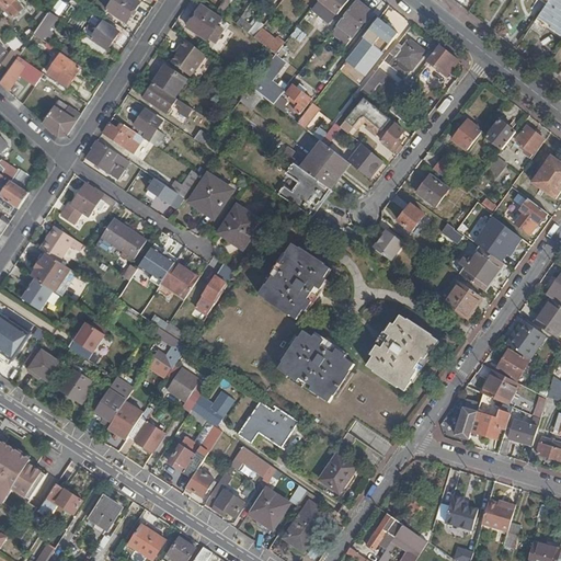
[(0,0),(0,7),(11,21),(23,10),(15,0),(0,0)]
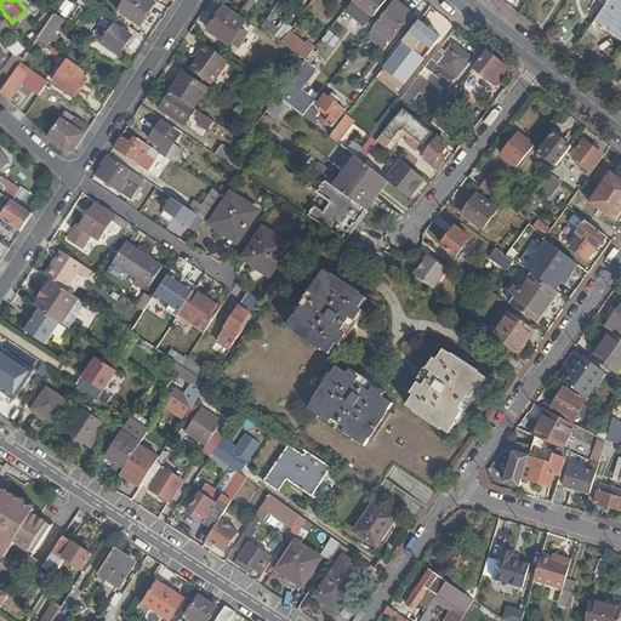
[(68,17),(77,4),(69,0),(66,0),(60,11),(68,17)]
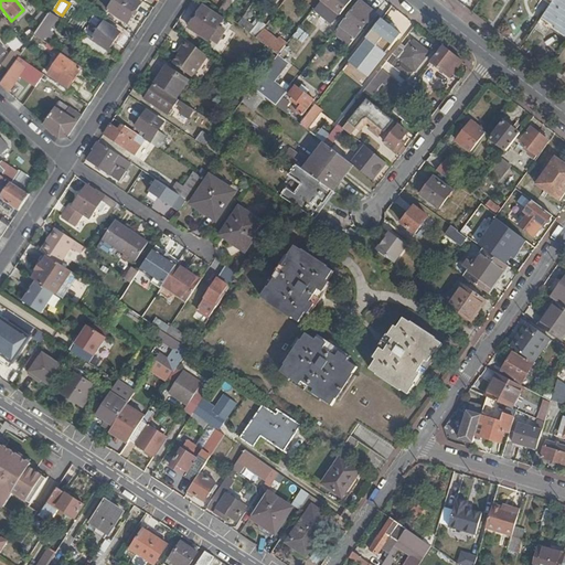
[(139,4),(131,0),(114,0),(106,11),(126,24),(139,4)]
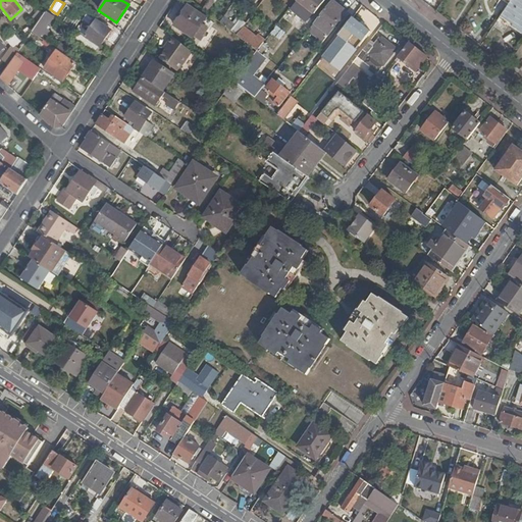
[(315,14),(325,1),(324,0),(298,0),(297,1),(315,14)]
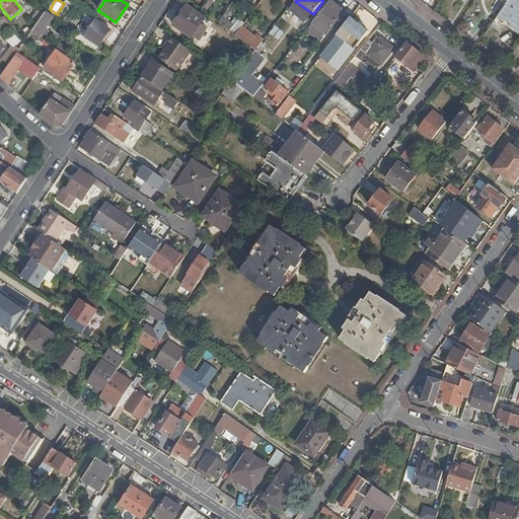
[(518,0),(507,0),(506,1),(497,15),(510,23),(509,26),(518,32),(518,31),(518,0)]
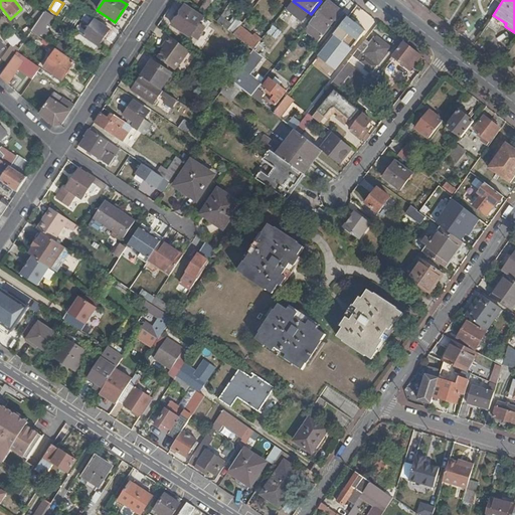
[(332,7),(326,2),(310,22),(325,34),(342,13),(333,5),(332,7)]
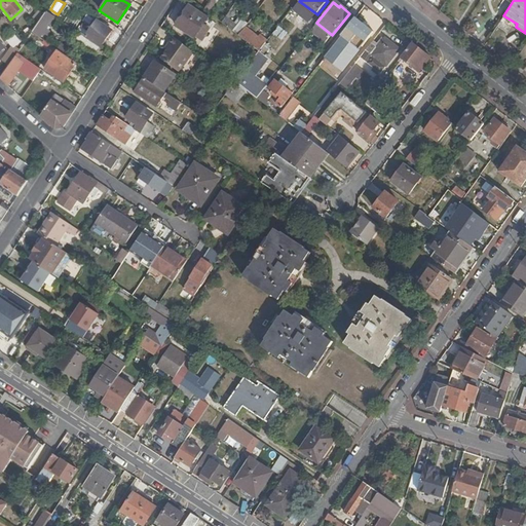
[(208,21),(190,8),(176,28),(194,40),(208,21)]
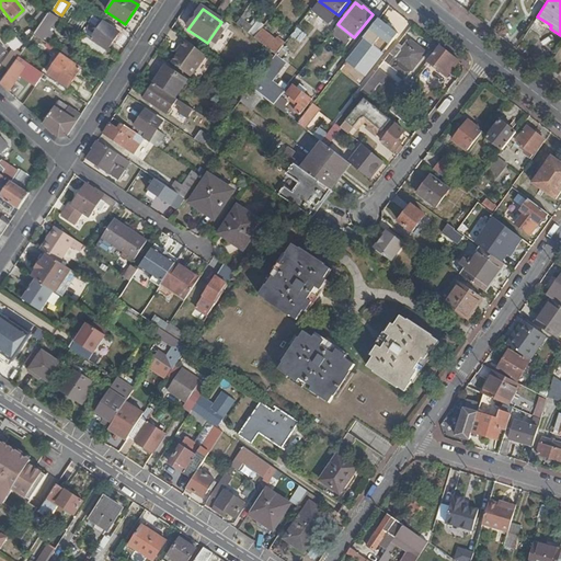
[(247,9),(236,25),(253,39),(260,31),(251,23),(248,27),(243,24),(252,13),(247,9)]
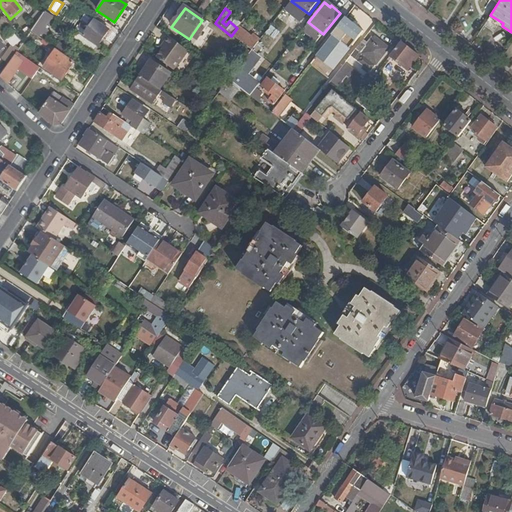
[(44,12),(42,15),(31,31),(39,37),(43,33),(46,35),(49,31),(46,28),(54,17),(45,11),(44,12)]
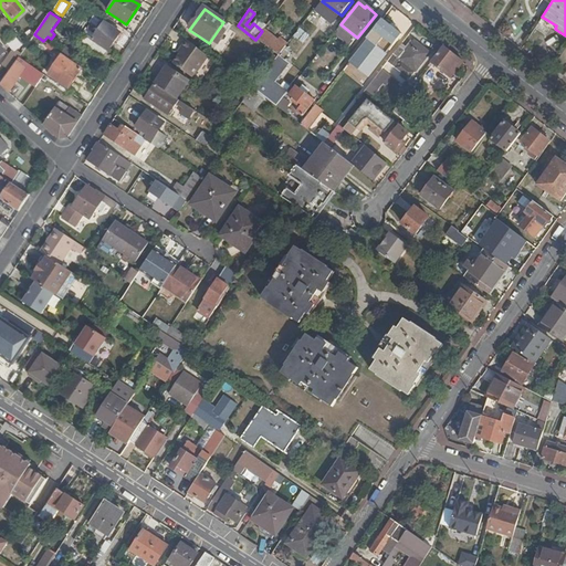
[(383,20),(369,37),(362,46),(367,51),(373,43),(376,45),(383,38),(394,46),(402,35),(383,20)]
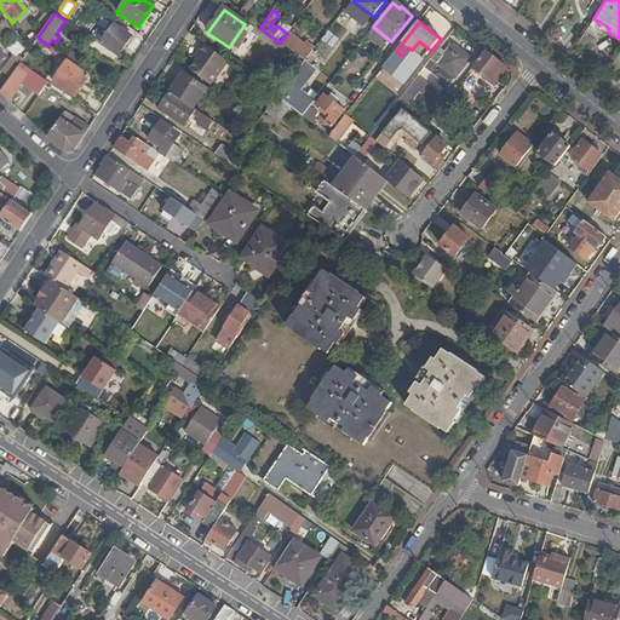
[(118,56),(131,36),(114,26),(101,44),(118,56)]
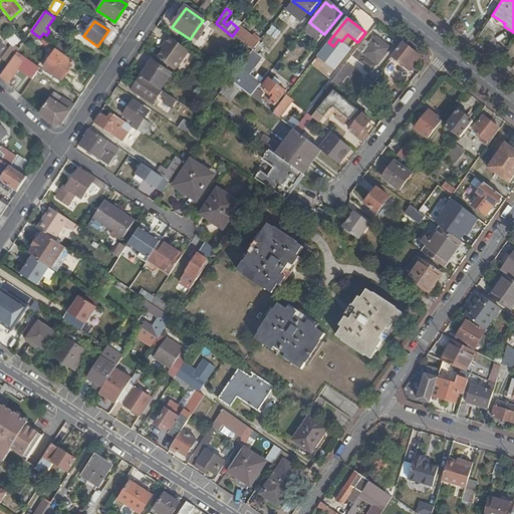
[(276,38),(282,31),(274,24),(268,32),(276,38)]
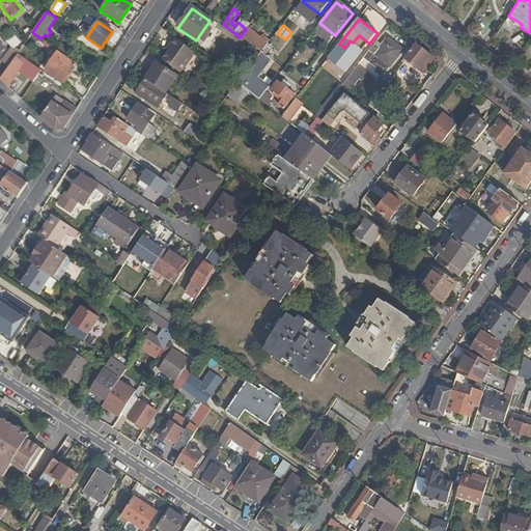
[(240,37),(241,37),(254,49),(259,53),(269,40),(262,36),(260,39),(247,29),(246,29),(240,37)]
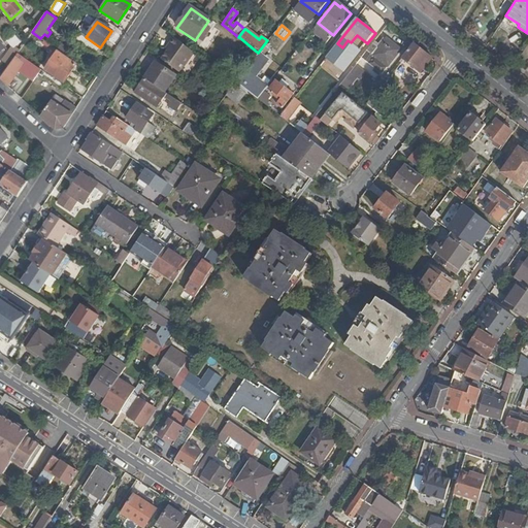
[(17,33),(8,38),(13,47),(22,42),(17,33)]
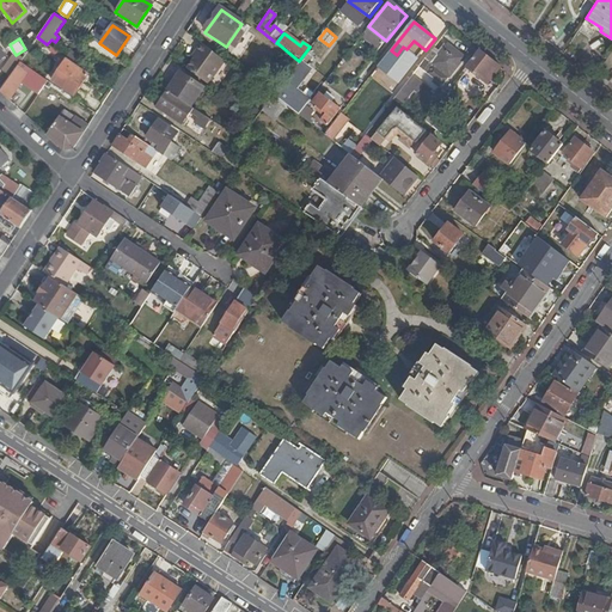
[(86,47),(110,63),(116,56),(91,40),(86,47)]
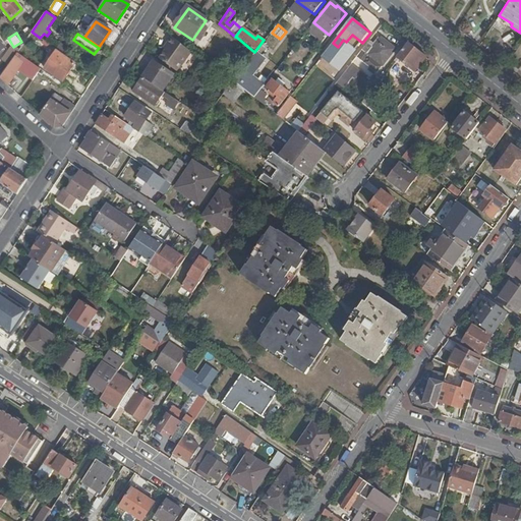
[(166,43),(169,46),(159,60),(177,73),(190,53),(170,37),(166,43)]
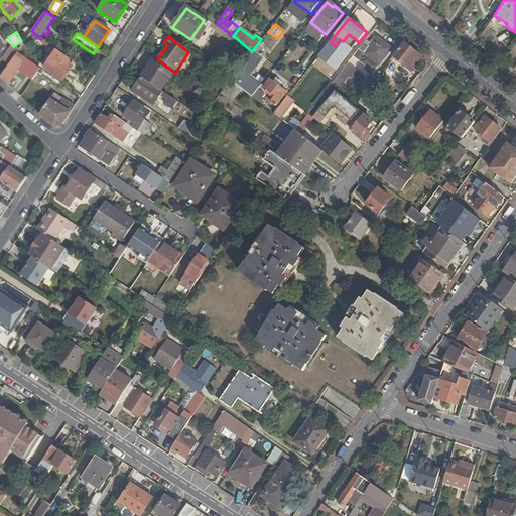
[(371,47),(366,42),(354,57),(368,69),(374,73),(392,48),(378,38),(371,47)]
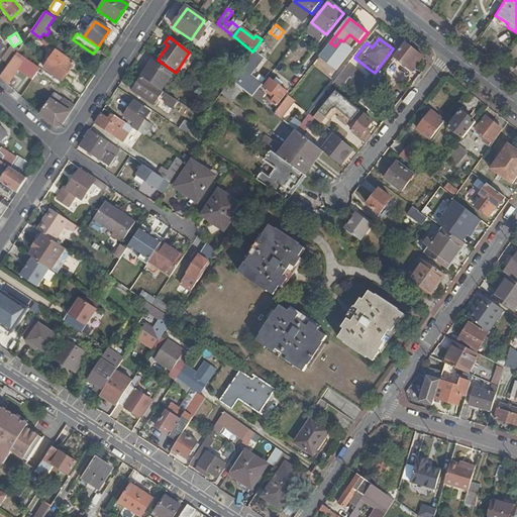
[(254,53),(250,58),(231,82),(241,90),(252,98),(253,97),(259,90),(263,84),(253,77),(266,61),(260,56),(267,46),(262,42),(254,53)]
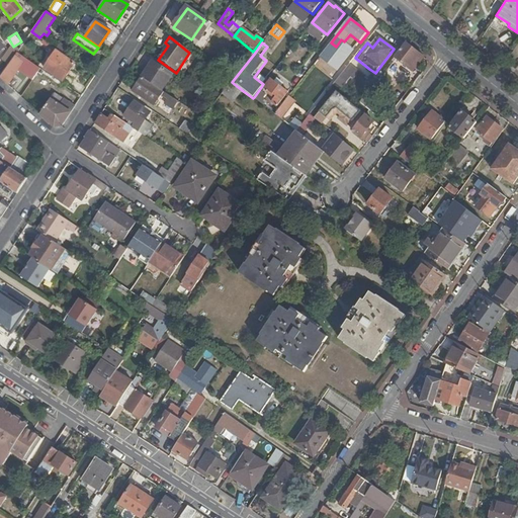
[(59,44),(56,49),(57,50),(64,55),(67,50),(59,44)]
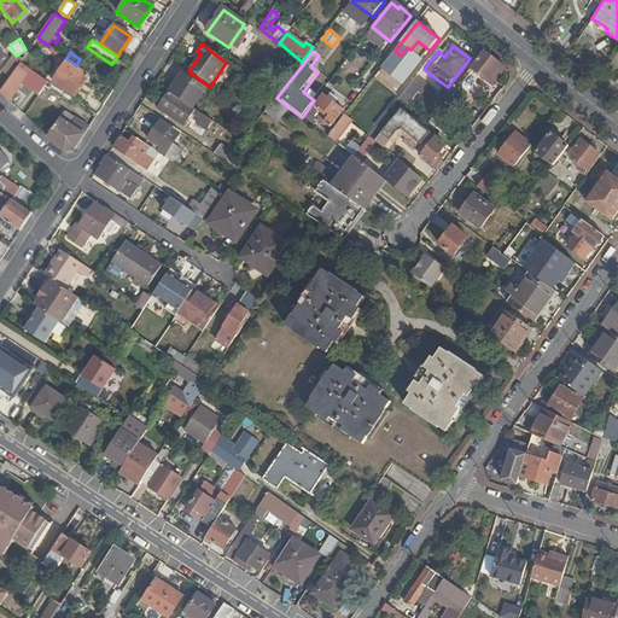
[(506,69),(485,52),(472,68),(494,85),(506,69)]
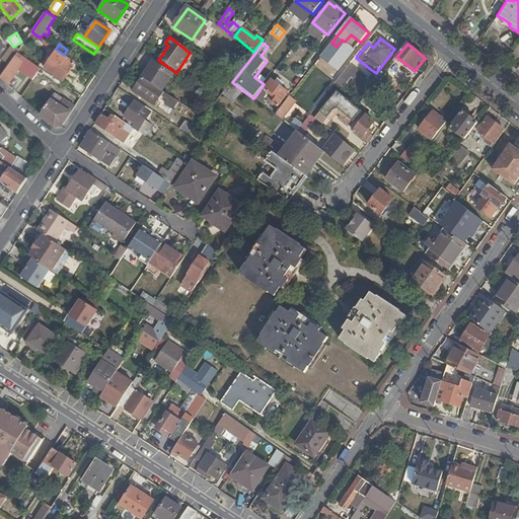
[(73,64),(56,52),(57,50),(56,49),(51,46),(48,50),(51,52),(47,57),(54,61),(47,71),(62,81),(73,64)]
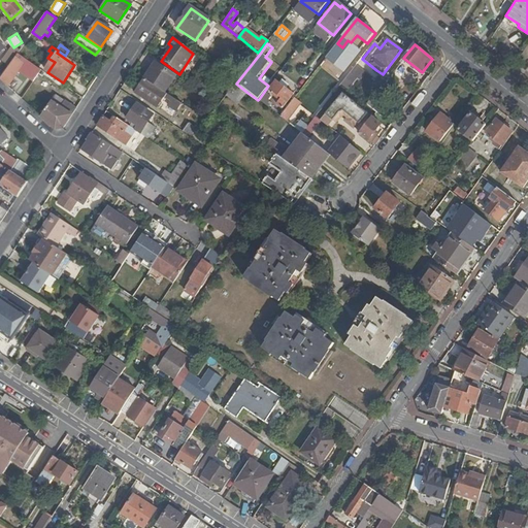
[(258,53),(253,48),(249,54),(256,59),(260,54),(258,53)]
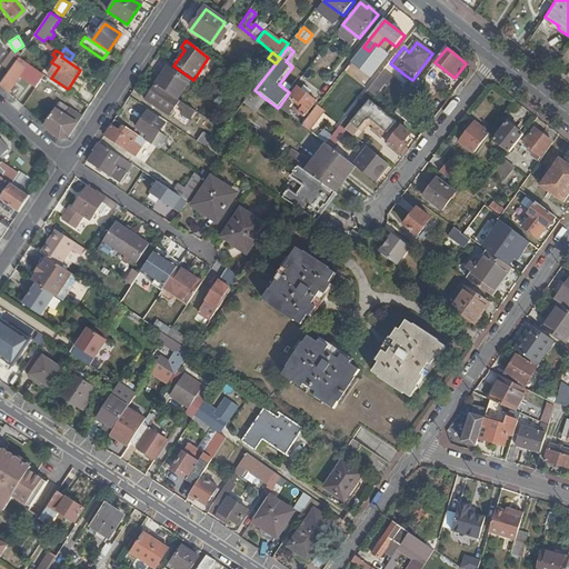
[(392,58),(386,52),(370,72),(377,78),(392,58)]
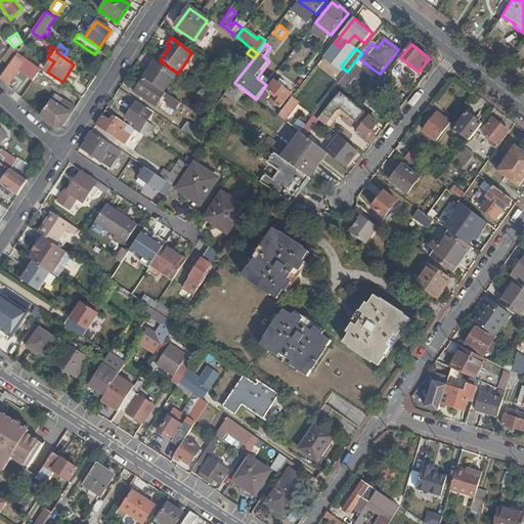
[(10,50),(1,62),(7,67),(15,56),(16,54),(10,50)]
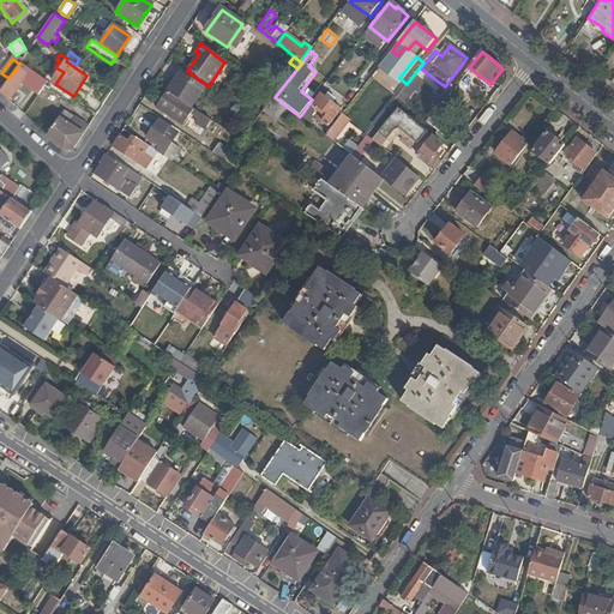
[(18,66),(8,78),(0,91),(0,92),(8,101),(26,74),(18,66)]
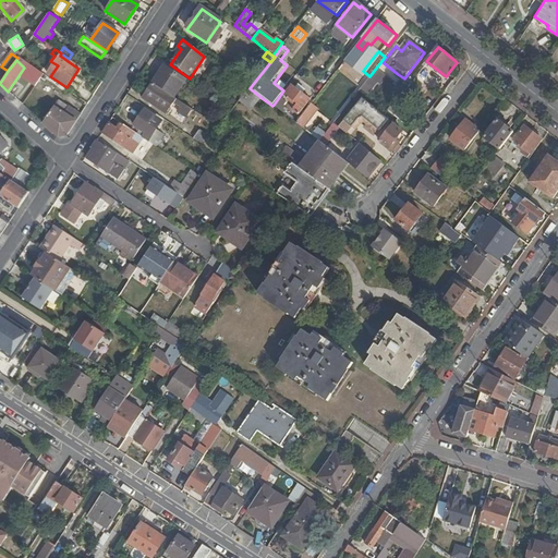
[(187,83),(165,68),(154,84),(176,99),(177,99),(187,83)]
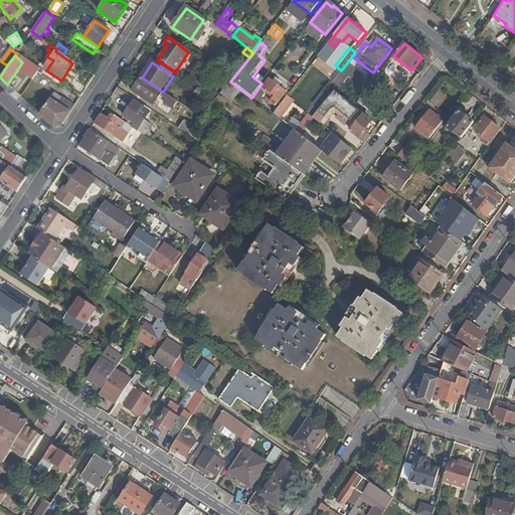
[(354,69),(348,64),(337,77),(344,82),(354,69)]
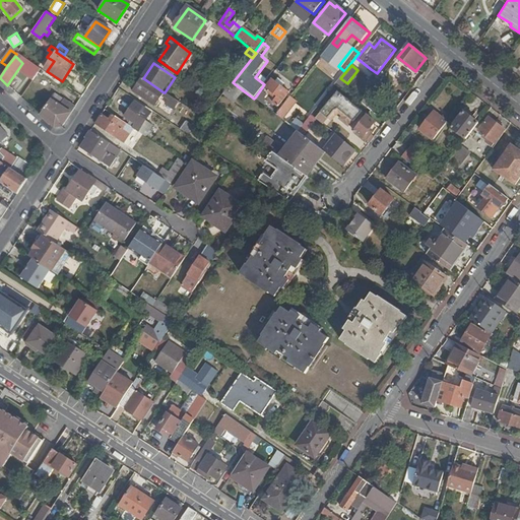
[(134,86),(131,91),(154,107),(164,92),(143,78),(136,87),(134,86)]
